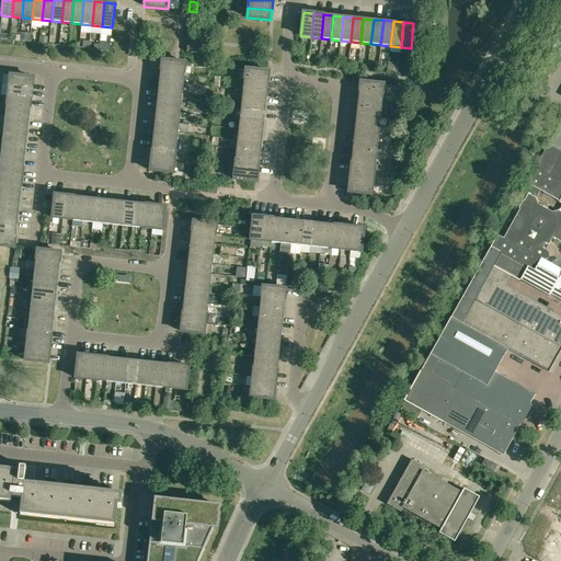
[(21,31),(20,39),(30,41),(31,32),(21,31)]
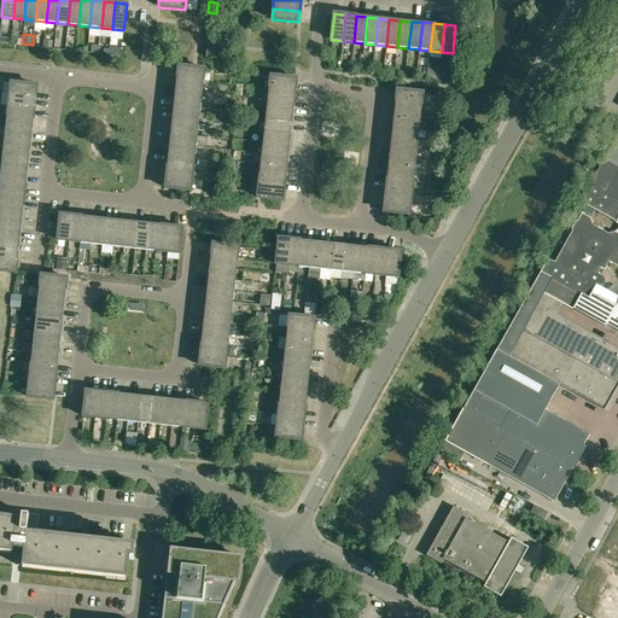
[(219,46),(207,45),(205,57),(217,58),(219,46)]
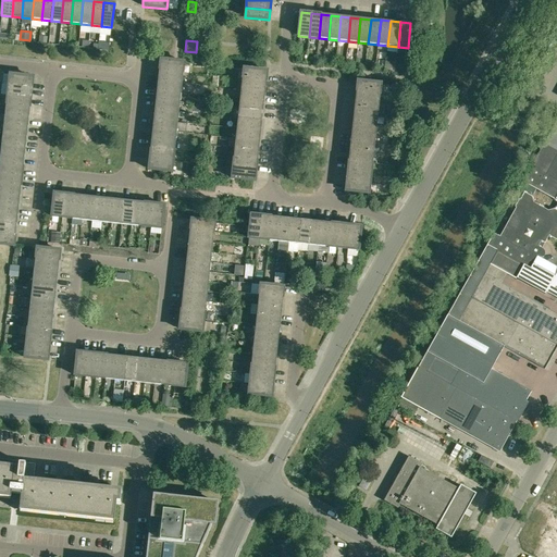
[(184,62),(175,61),(160,60),(159,70),(183,72),(184,62)]
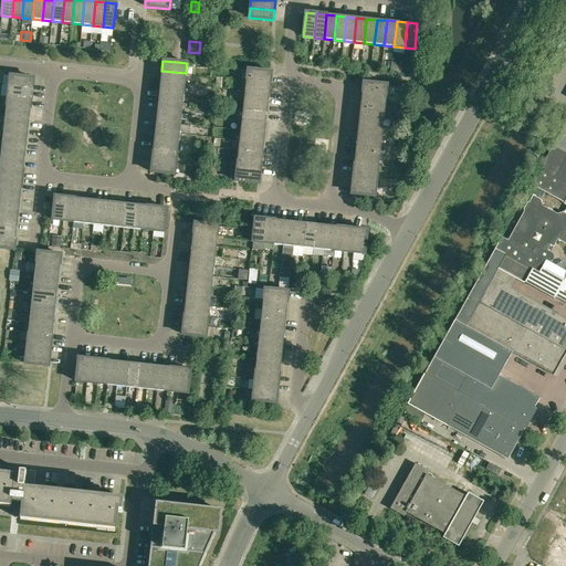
[(245,80),(270,82),(271,72),(247,70),(245,80)]
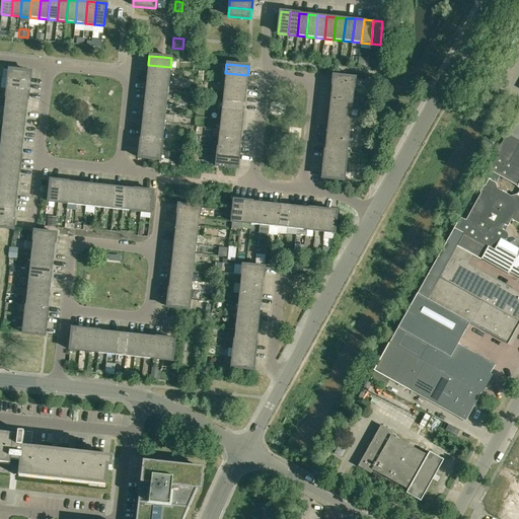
[(148,65),(147,74),(169,76),(170,67),(148,65)]
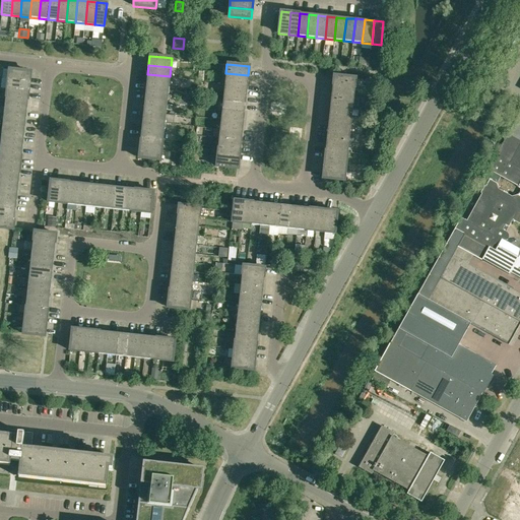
[(31,72),(28,72),(8,69),(7,79),(30,81),(31,72)]
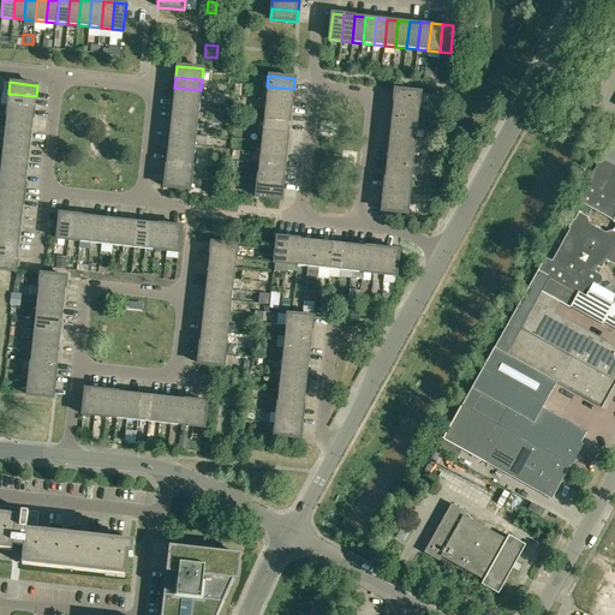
[(267,87),(266,97),(293,100),(293,89),(267,87)]
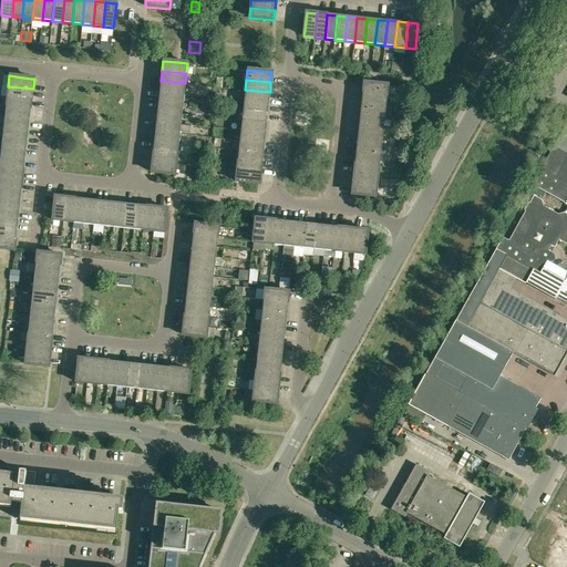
[(161,81),(160,91),(184,93),(185,83),(161,81)]
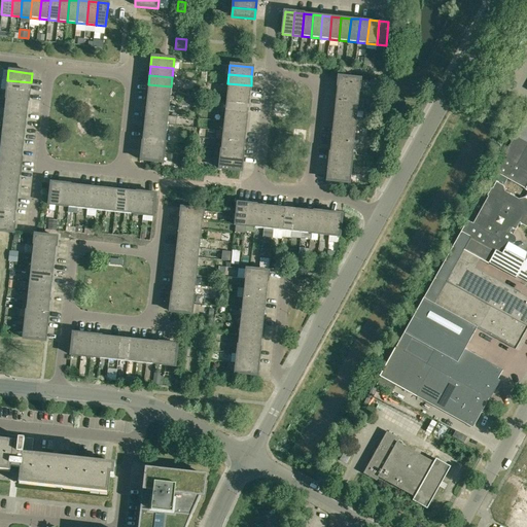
[(338,76),(337,85),(359,89),(360,79),(338,76)]
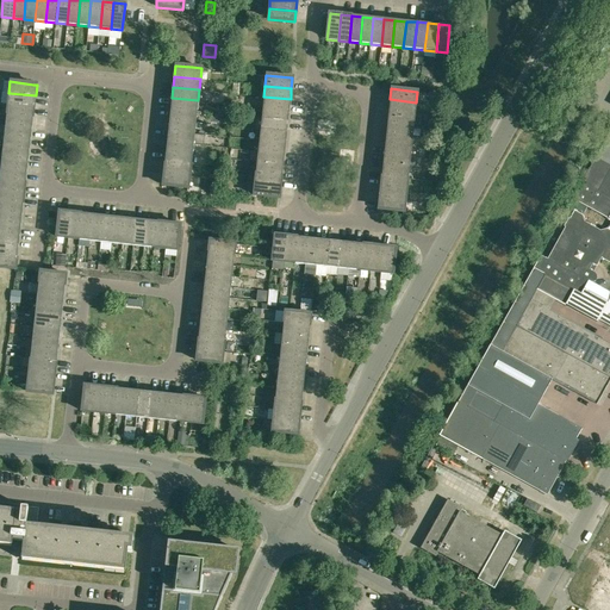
[(35,106),(36,95),(8,93),(7,104),(35,106)]
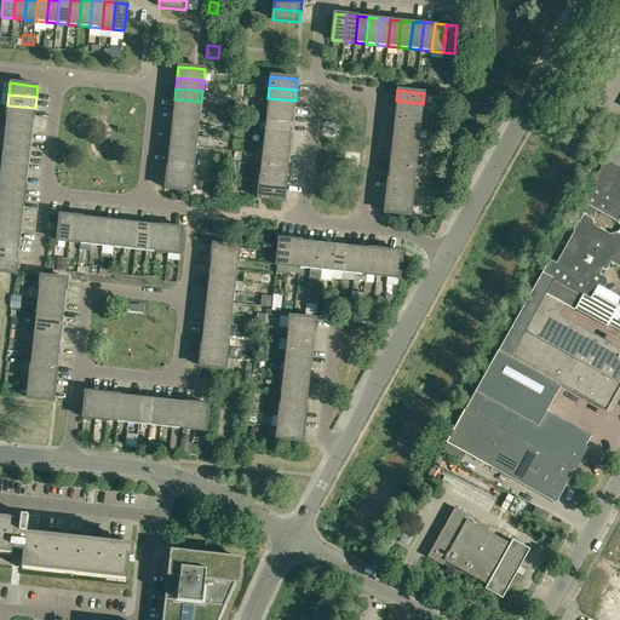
[(267,109),(294,113),(296,101),(268,98),(267,109)]
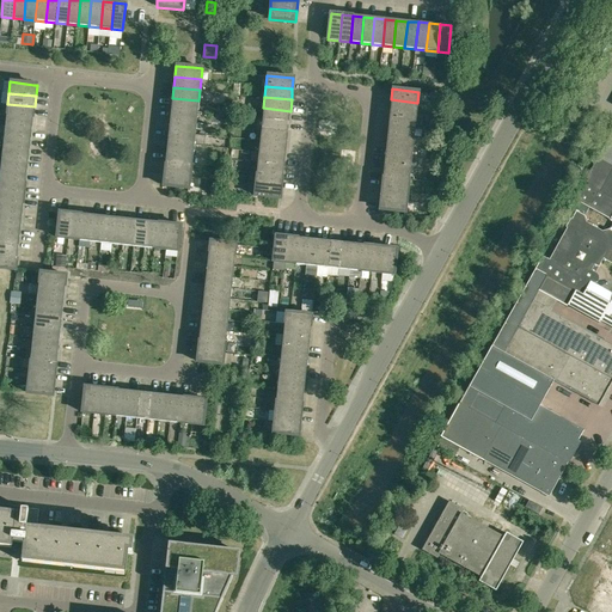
[(171,109),(197,111),(199,101),(172,98),(171,109)]
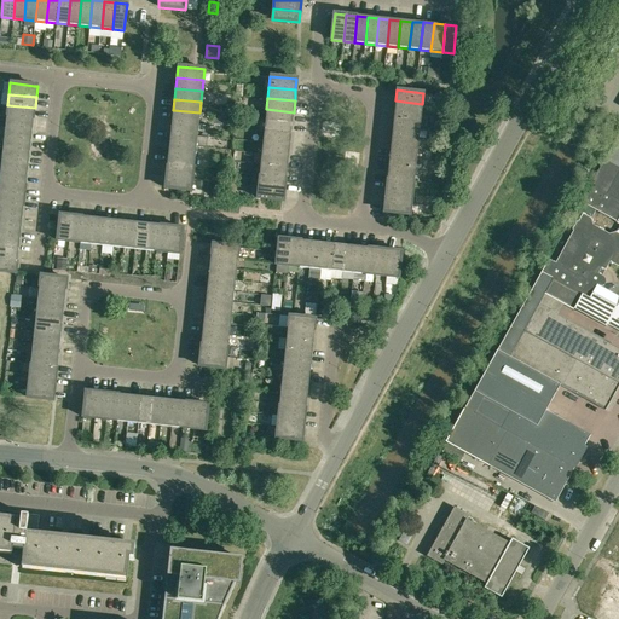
[(421,115),(422,104),(395,100),(394,111),(421,115)]
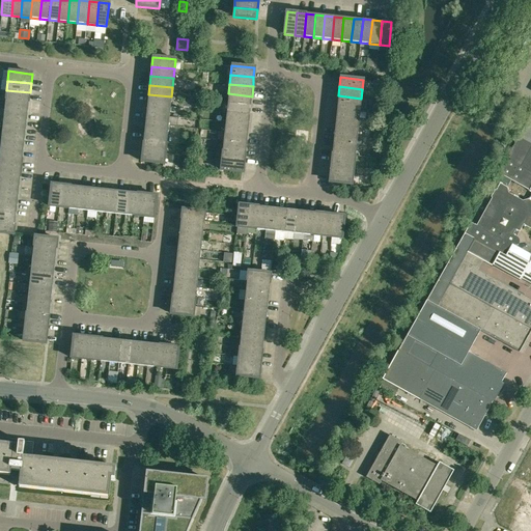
[(5,100),(29,102),(30,92),(6,90),(5,100)]
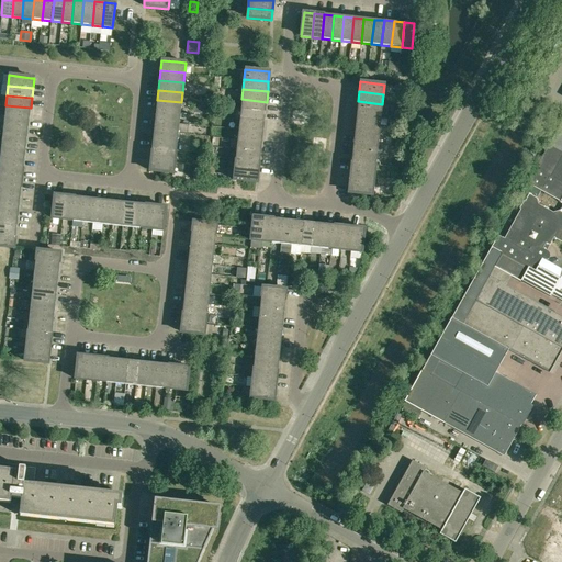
[(242,99),(240,109),(266,112),(267,102),(242,99)]
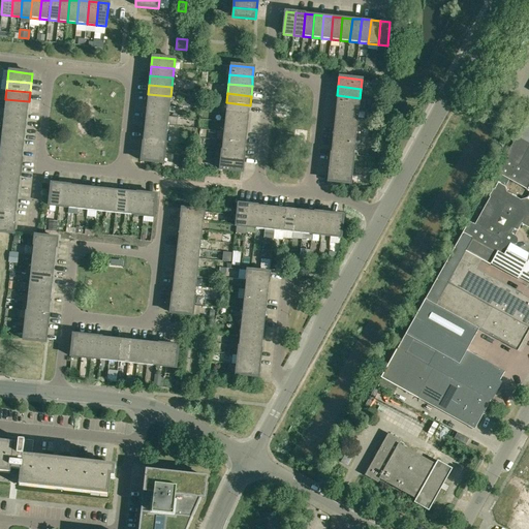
[(148,94),(147,103),(169,106),(170,96),(148,94)]
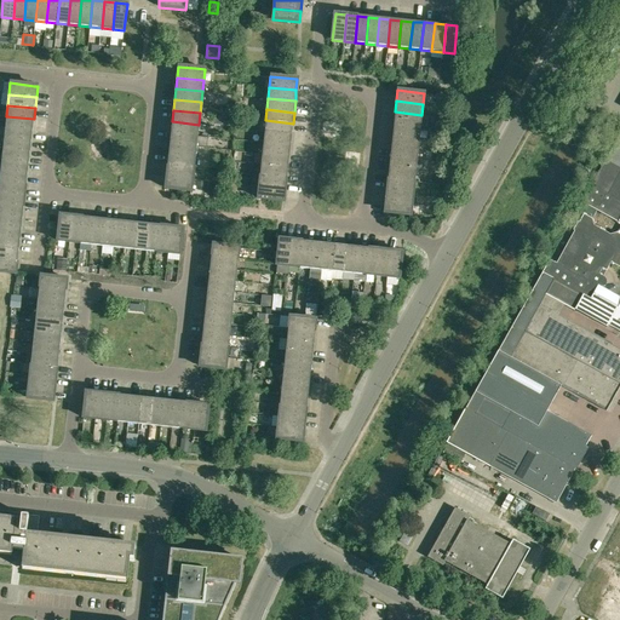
[(420,126),(422,115),(395,112),(394,124),(420,126)]
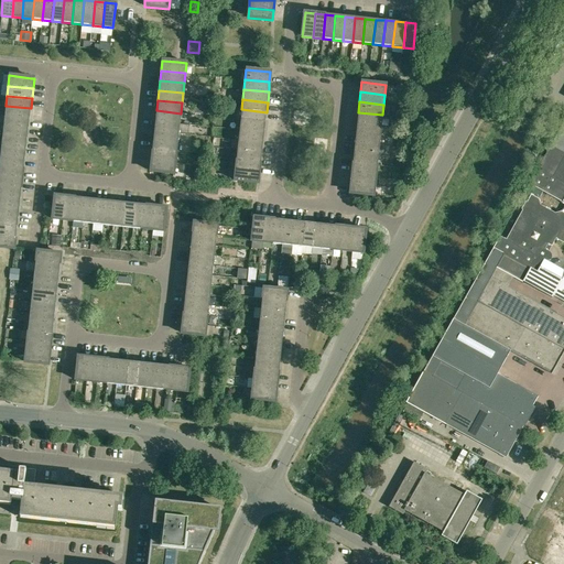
[(30,118),(31,108),(6,106),(4,116),(30,118)]
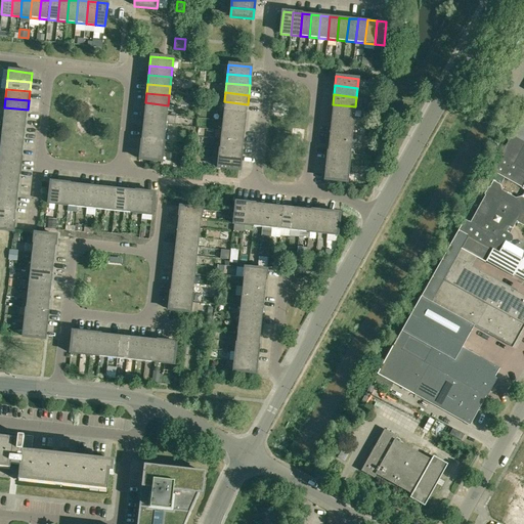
[(247,114),(248,104),(224,101),(223,111),(247,114)]
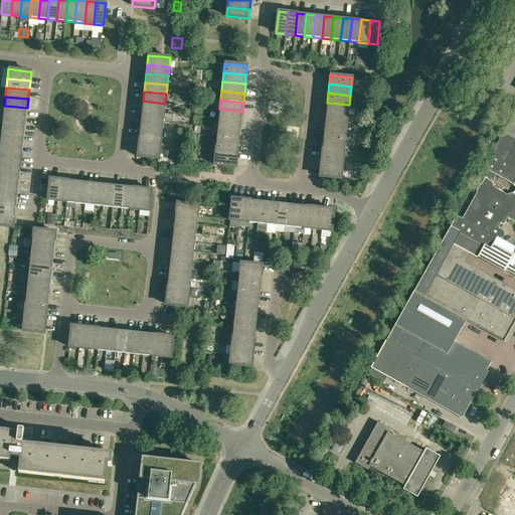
[(143,101),(142,110),(164,113),(165,104),(143,101)]
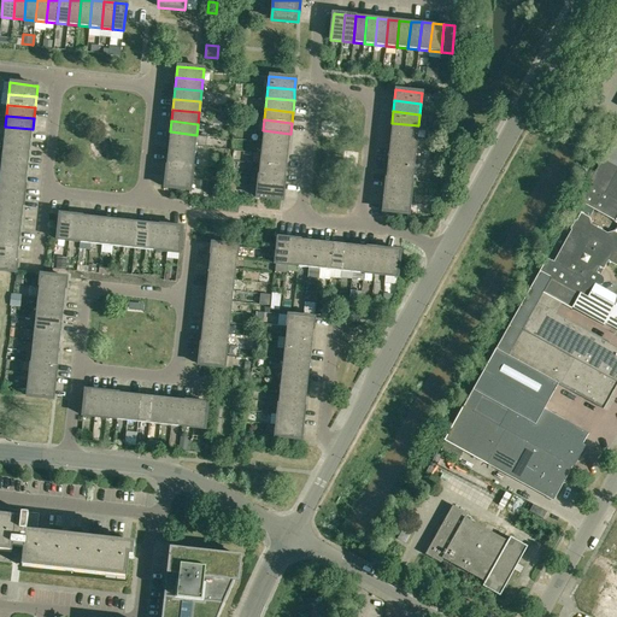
[(418,125),(392,123),(391,134),(418,136),(418,125)]
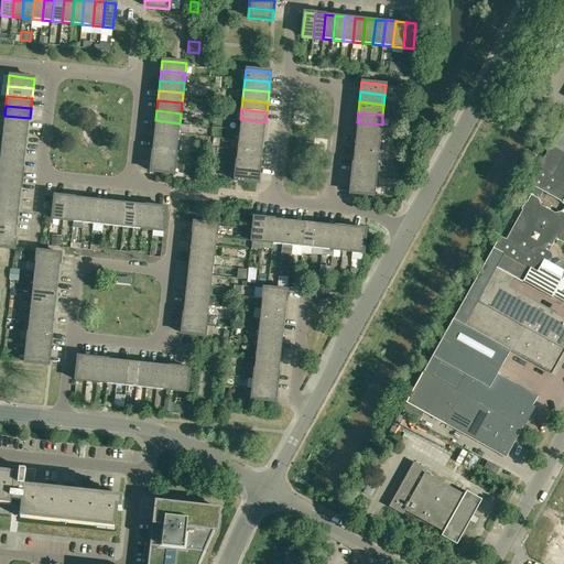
[(29,129),(30,118),(4,116),(3,126),(29,129)]
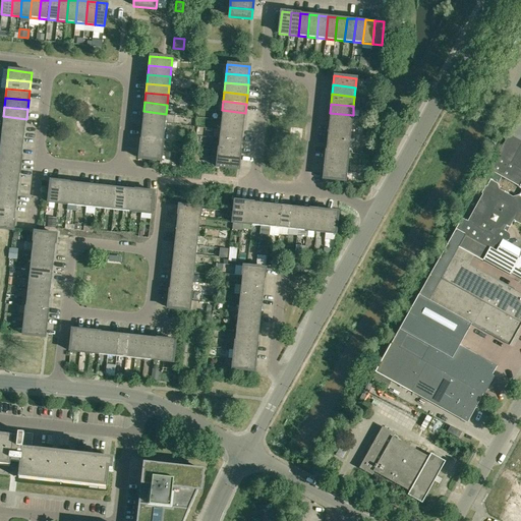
[(222,110),(221,119),(244,122),(245,113),(222,110)]
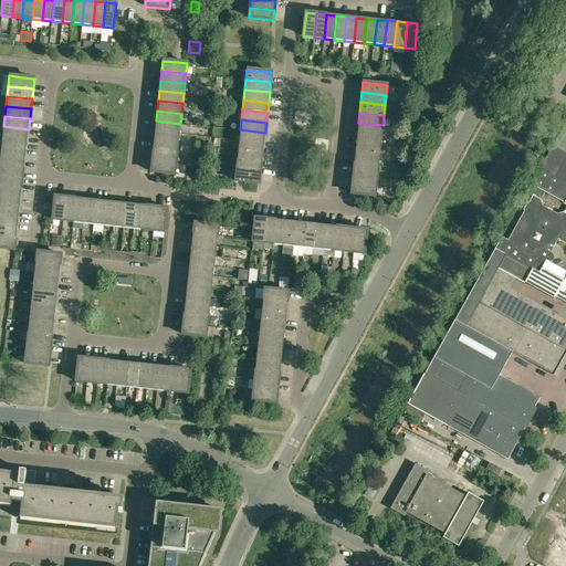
[(179,134),(180,124),(156,121),(155,130),(179,134)]
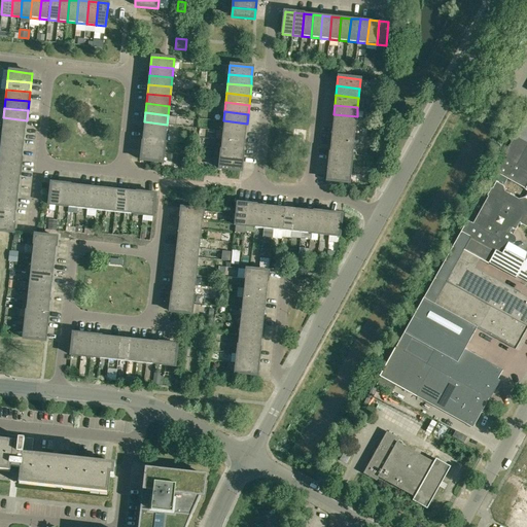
[(526,113),(515,136),(526,142),(526,113)]
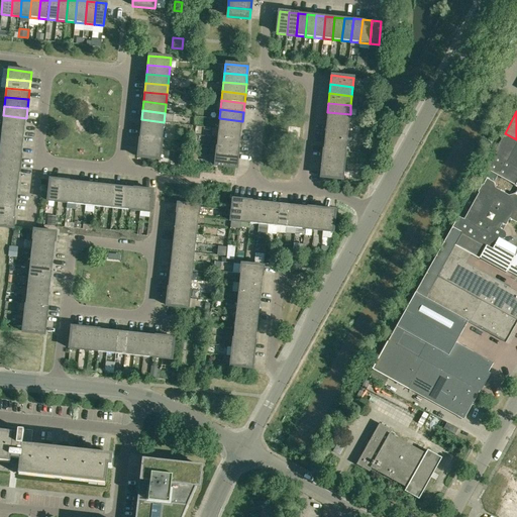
[(349,123),(350,114),(327,112),(326,121),(349,123)]
